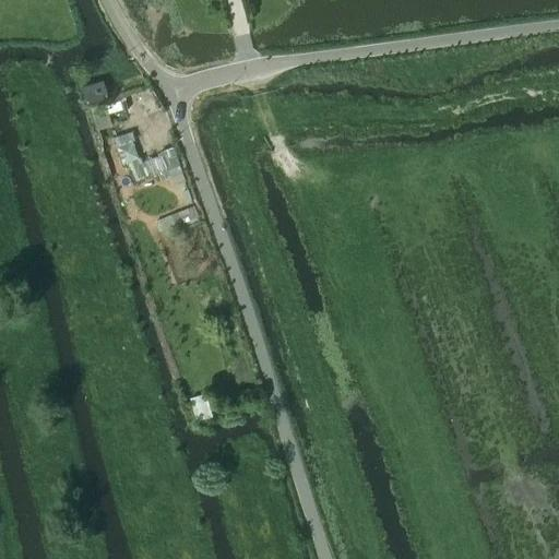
[(86,104),(107,96),(102,81),(81,87),(86,104)]
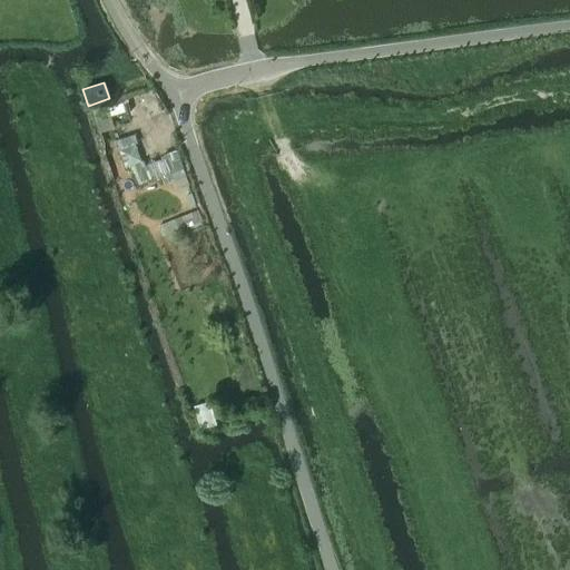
[(151,117),(163,111),(163,109),(156,95),(153,89),(141,96),(151,117)]
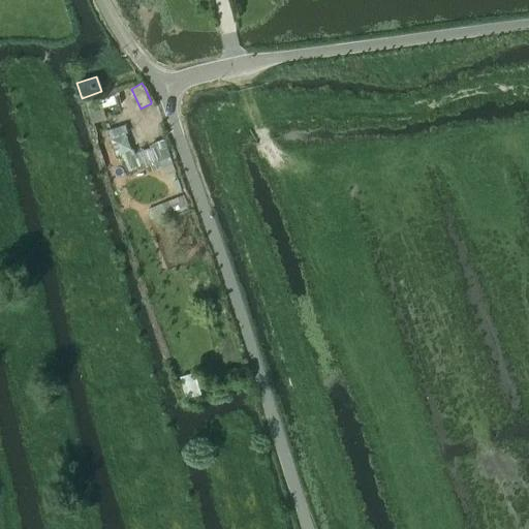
[(126,132),(109,137),(115,155),(121,153),(128,172),(143,165),(142,165),(149,162),(152,172),(175,163),(165,141),(151,146),(152,149),(134,155),(126,132)]
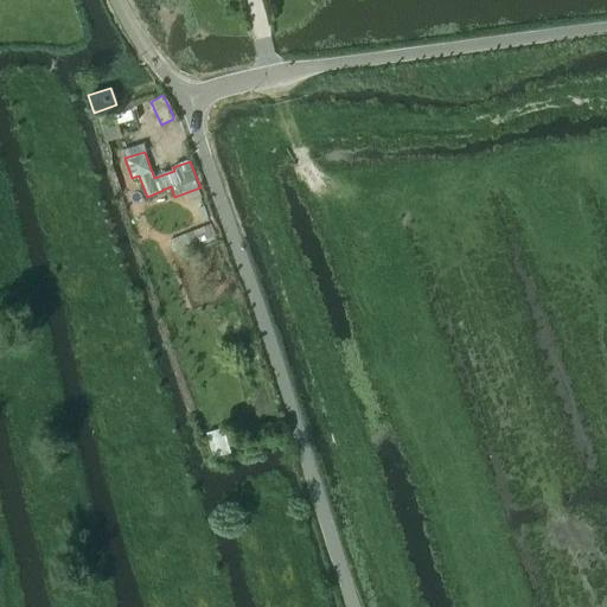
[(172,253),(215,236),(210,224),(167,242),(172,253)]
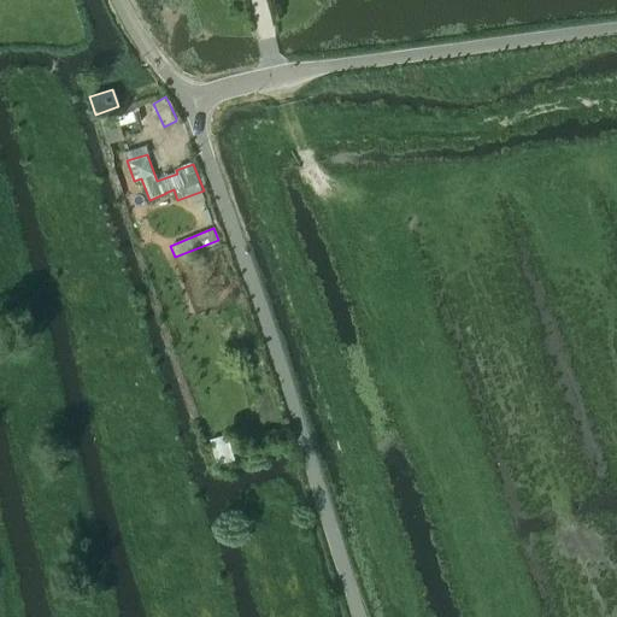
[(216,466),(234,462),(225,434),(207,440),(216,466)]
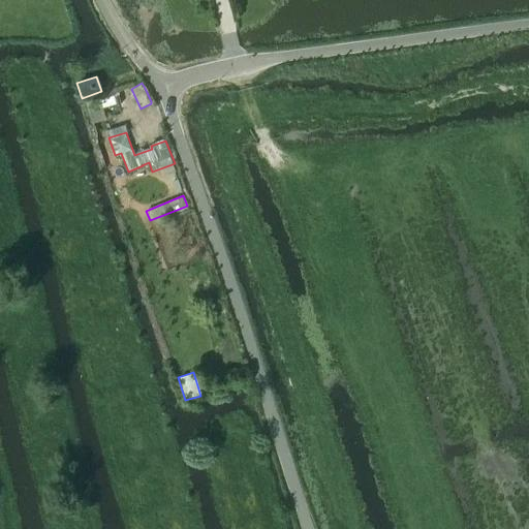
All buildings are outlined.
